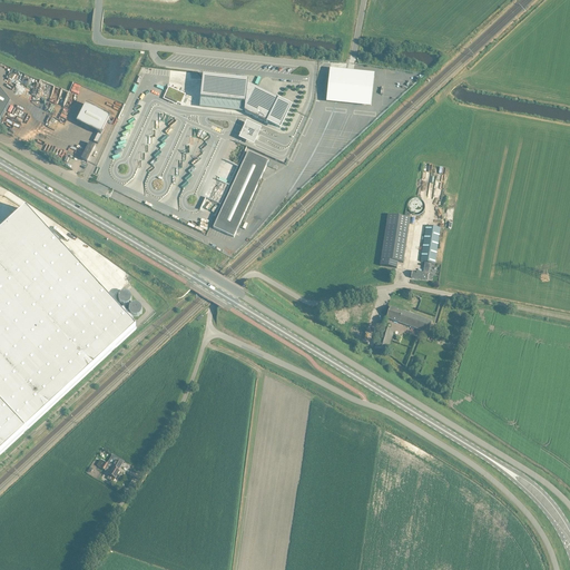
[(252,87),(248,85),(248,81),(204,77),(203,88),(202,99),(246,104),(245,112),(269,125),(271,123),(281,128),(290,108),(277,102),(278,100),(257,89),(252,87)]
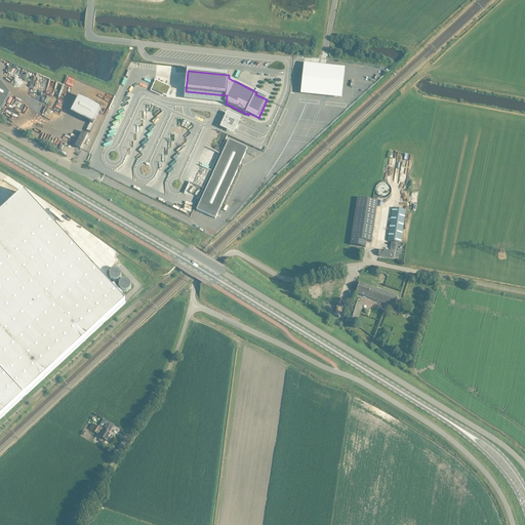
[(162,87),(163,84),(159,82),(155,81),(152,89),(155,91),(157,85),(162,87)]
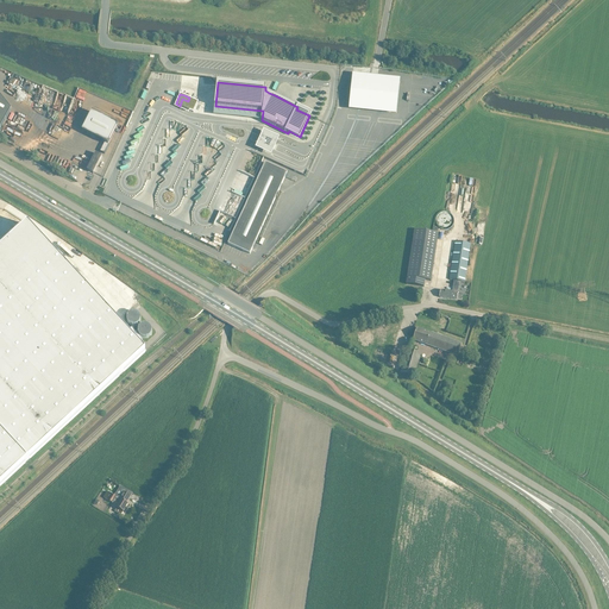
[(0,130),(11,111),(0,96),(0,130)]
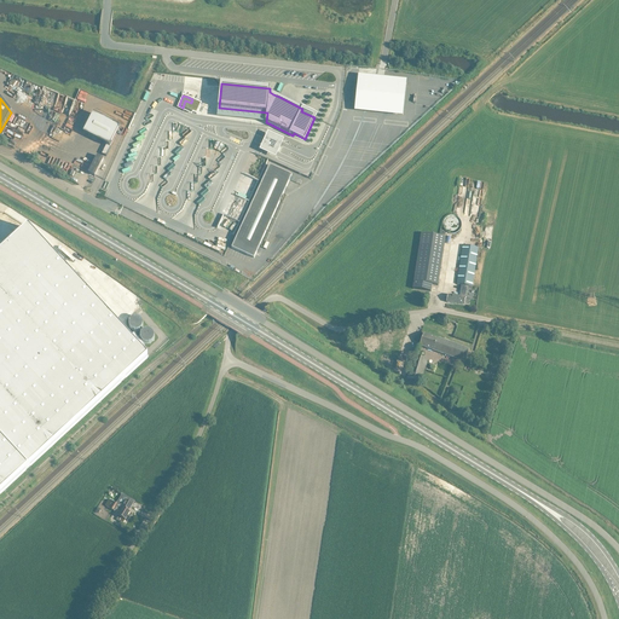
[(201,103),(194,99),(189,110),(194,113),(196,106),(198,109),(201,103)]
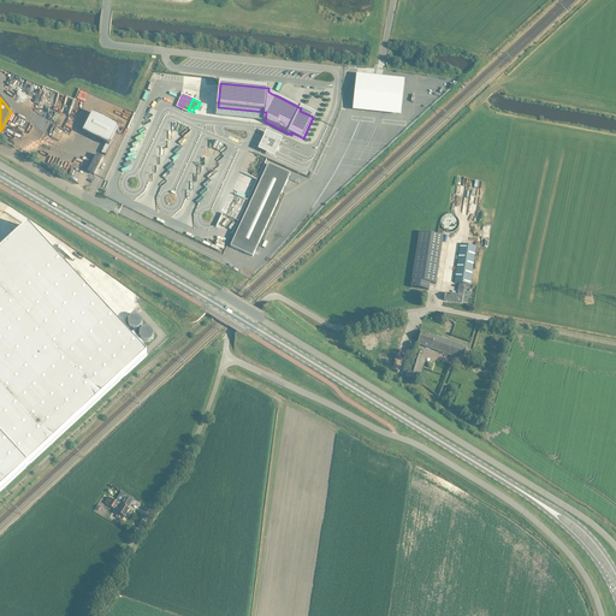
[(119,126),(93,112),(83,132),(106,144),(101,153),(106,155),(110,147),(110,146),(119,126)]
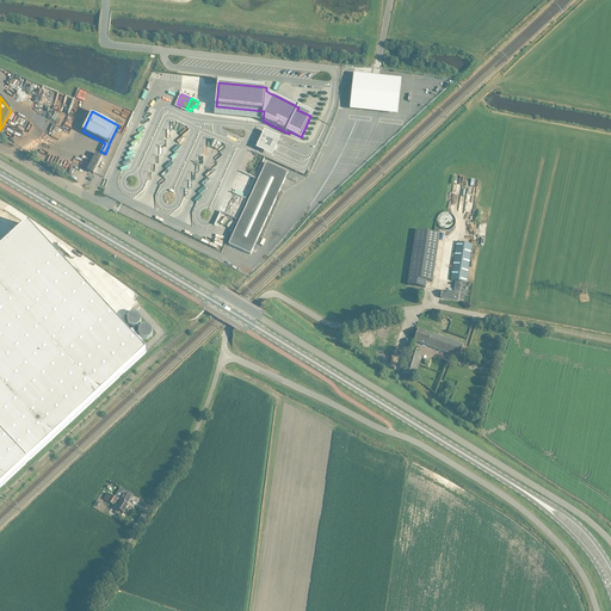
[(93,173),(102,156),(96,154),(87,171),(93,173)]
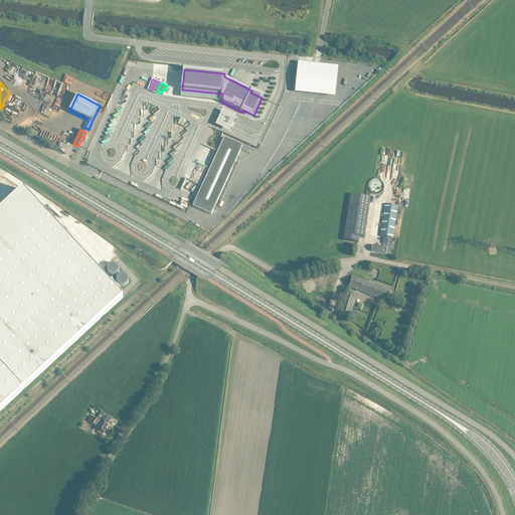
[(224,138),(193,206),(211,215),(242,146),(224,138)]
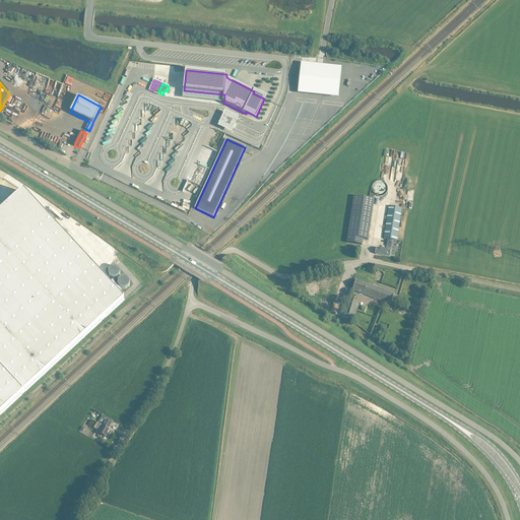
[(90,189),(93,185),(77,177),(75,181),(90,189)]
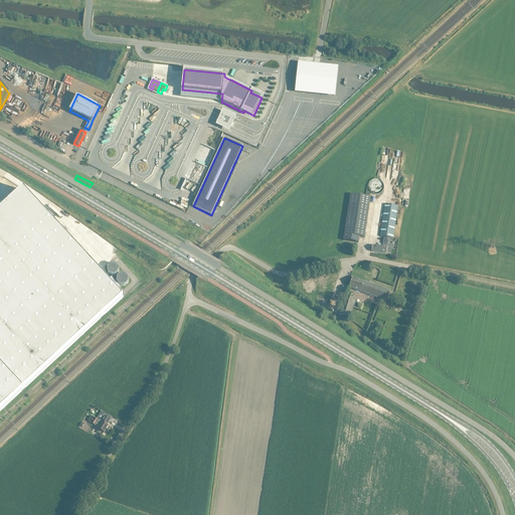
[(368,186),(368,187),(368,188),(368,189),(369,190),(369,191),(369,192),(370,192),(370,193),(371,193),(372,194),(373,194),(374,195),(375,195),(376,195),(377,195),(378,194),(379,194),(380,193),(381,192),(382,191),(382,190),(383,189),(383,188),(383,187),(383,186),(383,185),(382,184),(382,183),(381,182),(380,181),(379,181),(379,180),(378,180),(377,180),(376,180),(375,180),(374,180),(373,180),(372,180),(372,181),(371,181),(370,182),(369,183),(369,184),(368,184),(368,185),(368,186)]
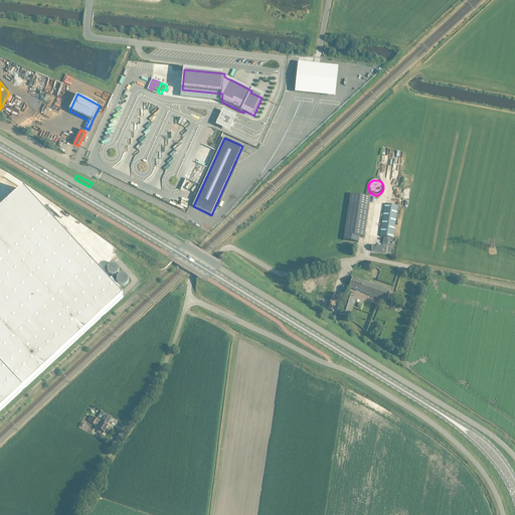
[(0,410),(123,298),(117,291),(121,288),(112,278),(108,281),(24,190),(0,212),(0,410)]
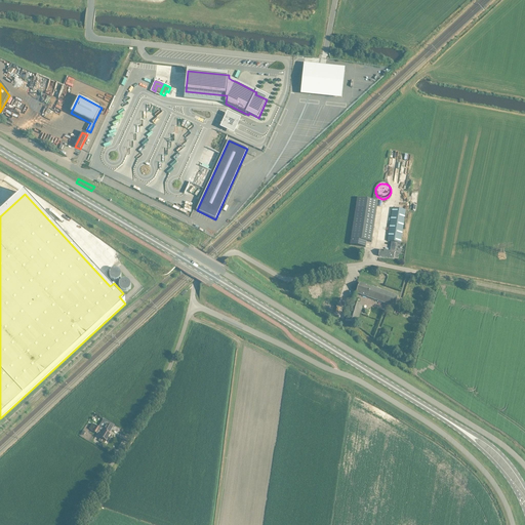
[(371,243),(377,202),(357,199),(351,240),(366,242),(371,243)]
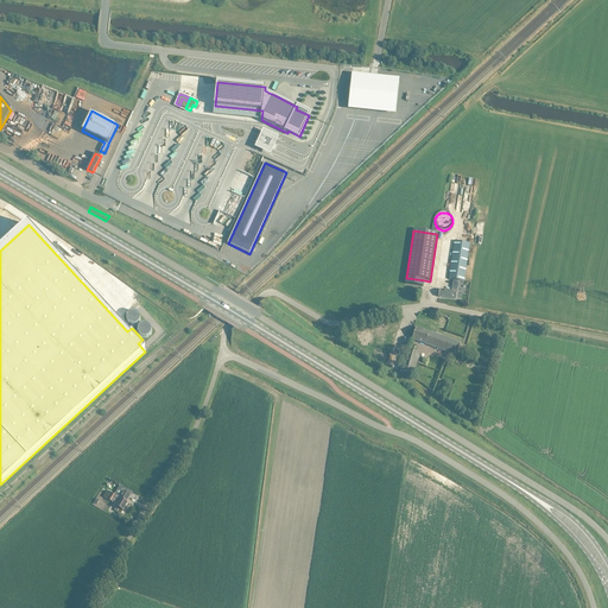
[(458,282),(463,282),(469,245),(455,241),(449,279),(454,280),(451,292),(439,290),(438,297),(456,299),(456,298),(461,299),(462,293),(457,293),(458,282)]
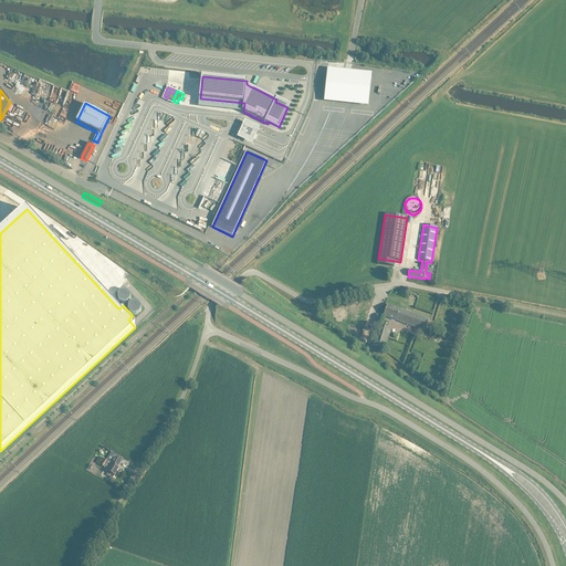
[(130,294),(129,293),(129,292),(128,291),(127,291),(126,290),(125,290),(124,290),(123,290),(122,291),(121,292),(119,292),(118,293),(118,294),(118,295),(118,296),(118,297),(118,300),(119,300),(121,301),(121,302),(123,302),(124,303),(125,303),(126,302),(127,302),(128,302),(129,301),(129,300),(130,299),(130,297),(130,296),(130,295),(130,294)]
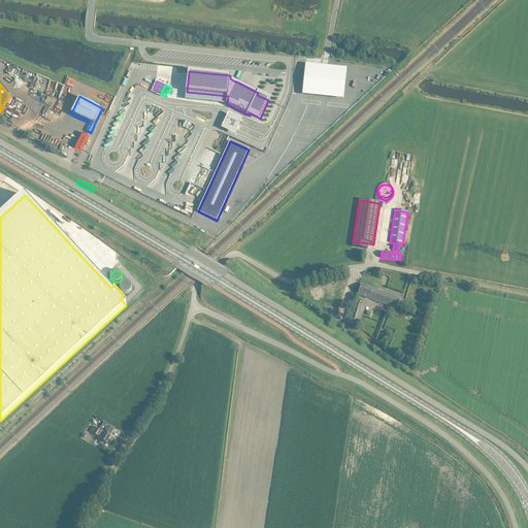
[(131,286),(131,285),(130,284),(130,283),(129,283),(128,282),(127,282),(126,282),(125,282),(124,282),(123,282),(122,283),(121,284),(120,285),(120,286),(120,287),(120,288),(120,289),(121,290),(121,291),(122,292),(123,292),(124,293),(125,293),(126,293),(127,293),(128,293),(129,292),(130,292),(130,291),(131,290),(131,289),(132,288),(132,287),(131,286)]
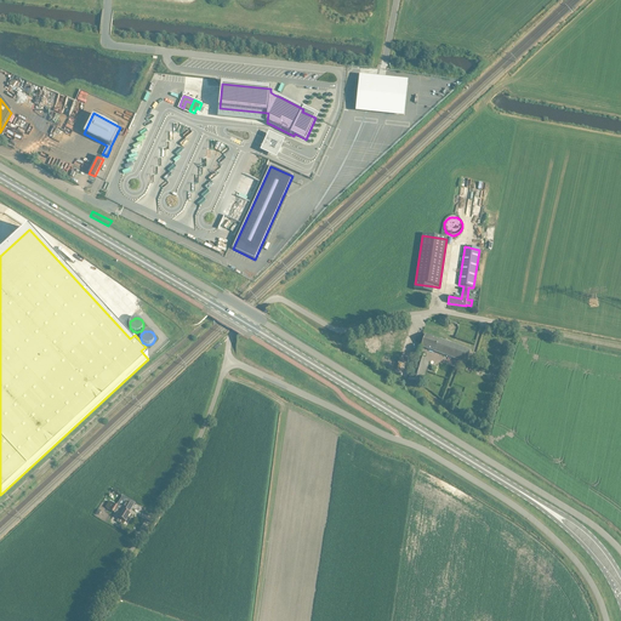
[(449,343),(440,340),(426,335),(421,347),(444,355),(449,343)]
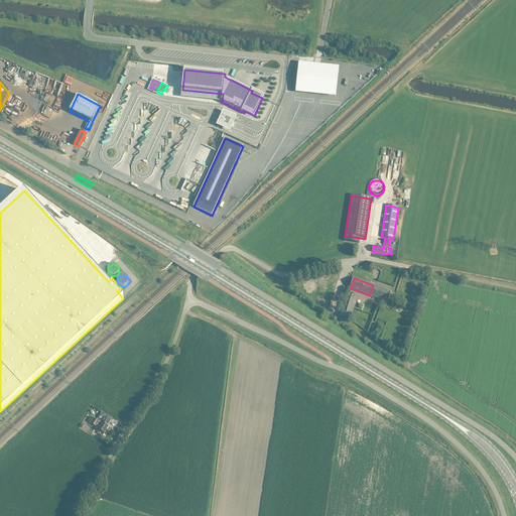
[(391,291),(373,285),(369,295),(388,302),(391,291)]
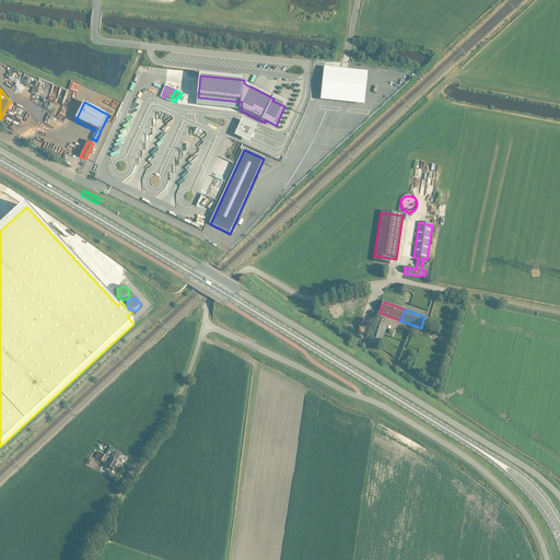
[(380,347),(386,327),(374,323),(368,343),(380,347)]
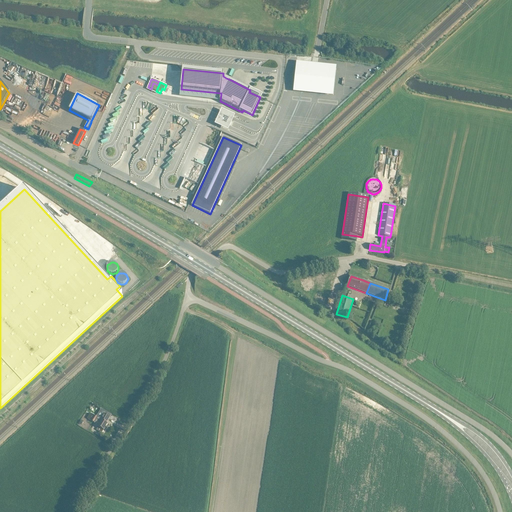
[(107,423),(108,421),(110,418),(104,414),(101,419),(92,414),(88,419),(95,423),(95,422),(100,425),(96,430),(102,434),(108,424),(107,423)]
